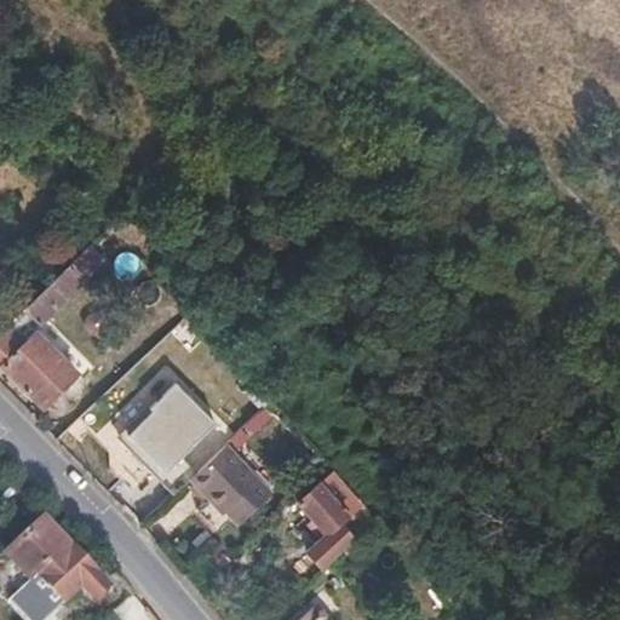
[(170,286),(110,223),(99,233),(159,297),(170,286)]
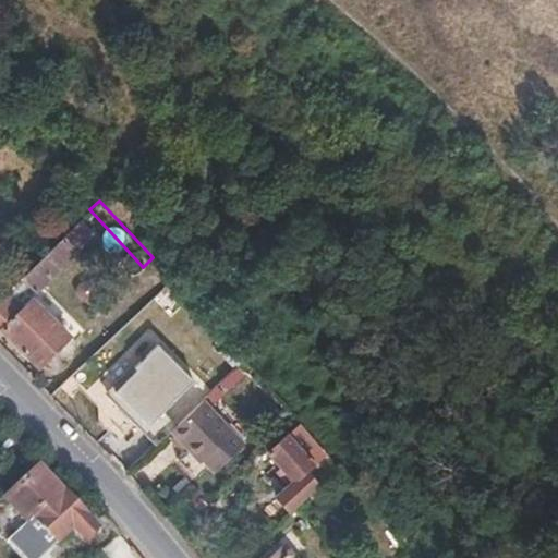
[(62,341),(23,301),(72,254),(59,240),(0,295),(0,332),(5,328),(39,363),(62,341)]
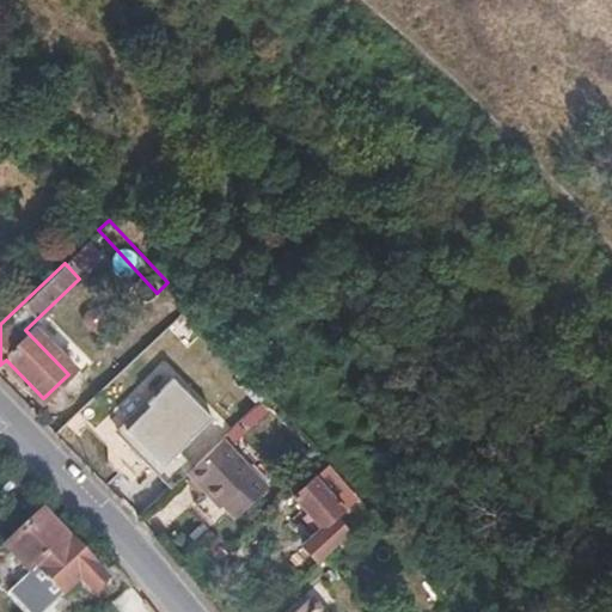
[(189,475),(197,466),(184,452),(216,417),(176,379),(151,403),(154,405),(124,435),(177,488),(189,475)]
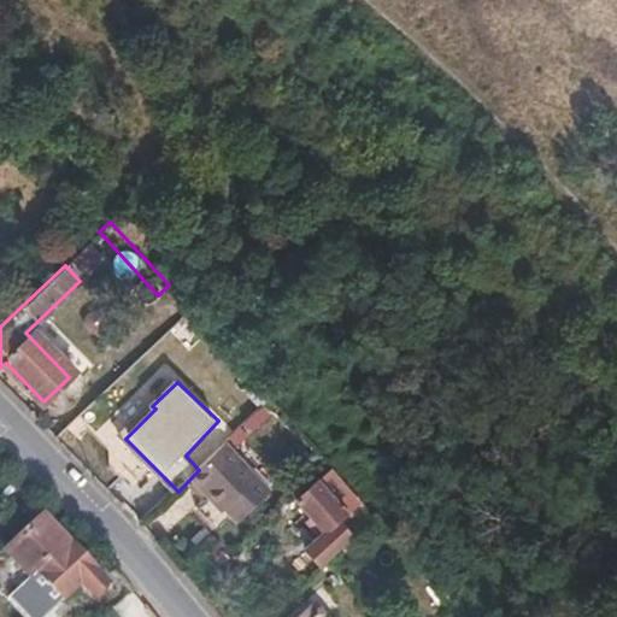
[(271,488),(225,444),(199,470),(191,479),(212,500),(215,499),(218,501),(240,521),(271,488)]
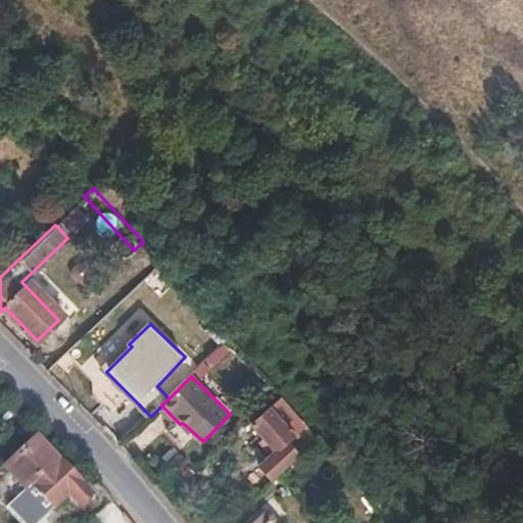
[(250,424),(254,427),(263,437),(258,441),(269,453),(256,463),(270,479),(295,453),(285,439),(300,426),(279,399),(250,424)]
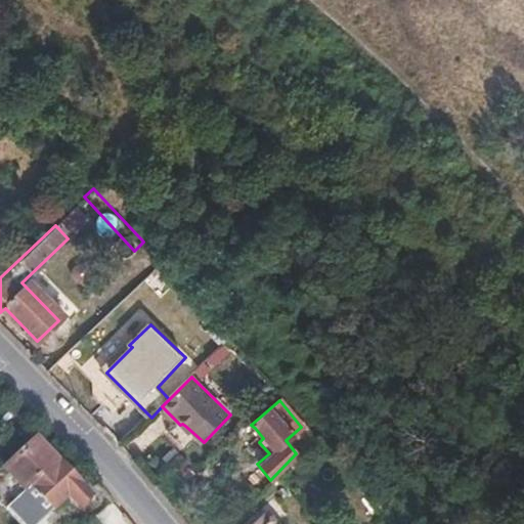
[(92,494),(37,437),(4,468),(24,490),(30,484),(53,509),(68,495),(70,496),(80,507),(92,494)]
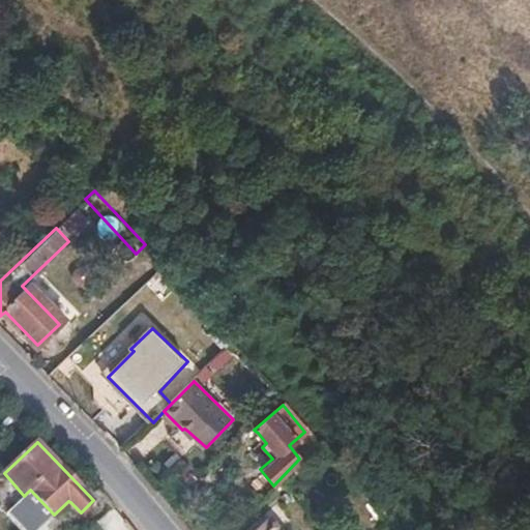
[(136,529),(116,506),(98,523),(105,529),(136,529)]
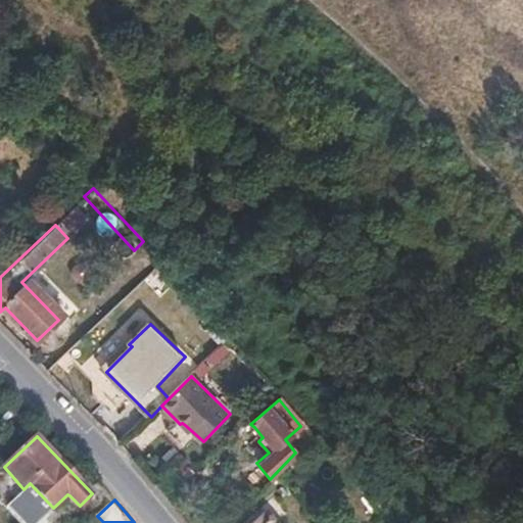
[(275,522),(264,509),(246,522),(275,522)]
